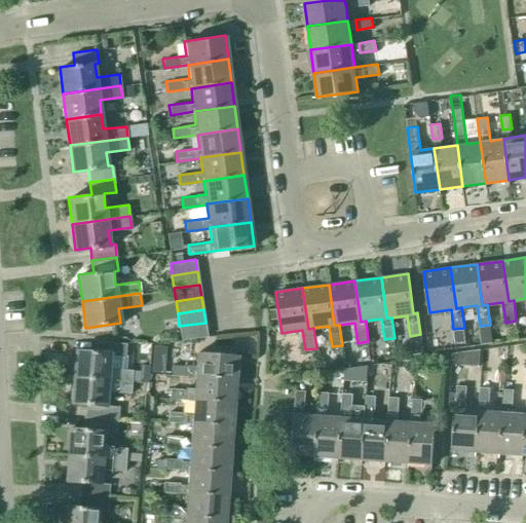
[(205,323),(179,326),(181,339),(207,335),(205,323)]
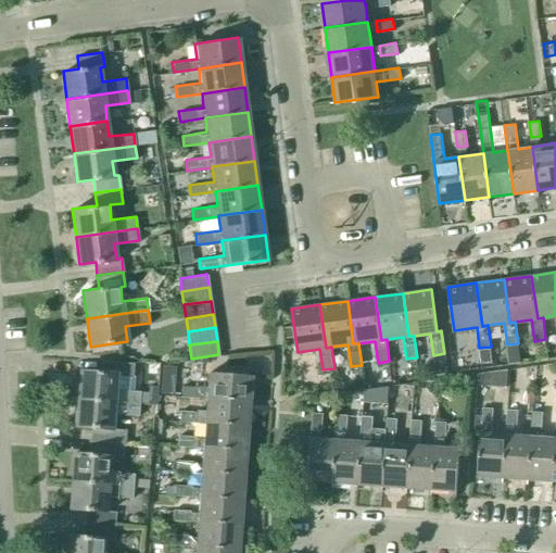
[(77,398),(139,403),(140,390),(115,388),(116,374),(133,375),(134,362),(102,360),(101,372),(79,369),(77,398)]
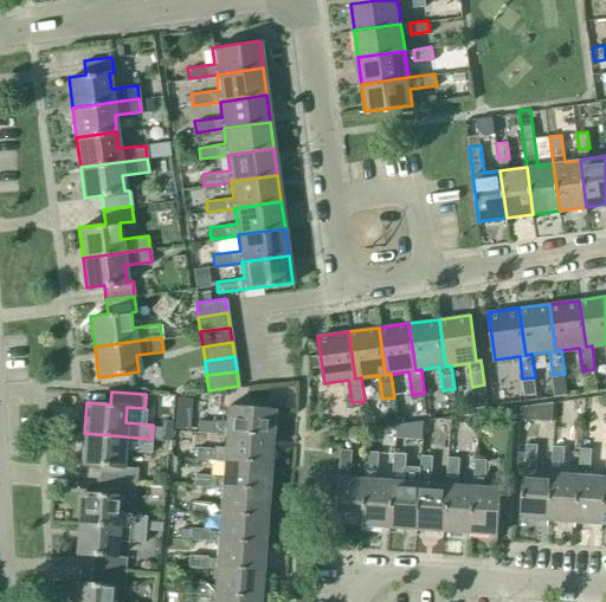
[(225,432),(271,435),(274,408),(226,405),(225,421),(198,419),(197,431),(200,431),(199,440),(214,440),(214,432),(225,433),(225,432)]
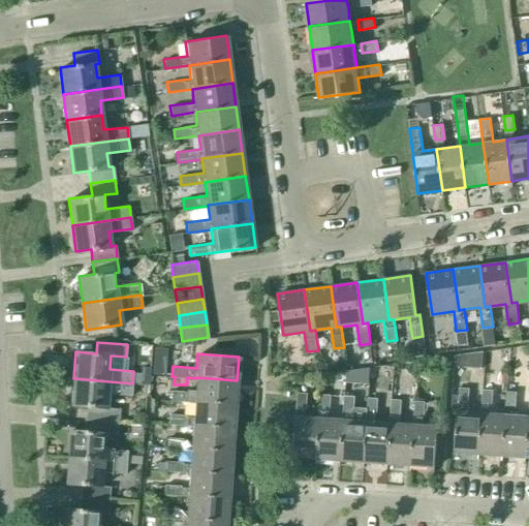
[(236,404),(237,380),(196,377),(196,378),(195,392),(172,390),(170,400),(194,401),(236,404)]
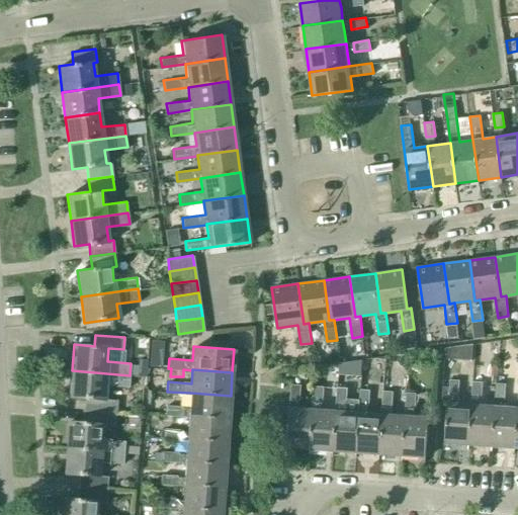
[(128,385),(130,375),(72,370),(70,397),(85,398),(84,410),(108,412),(109,399),(104,398),(106,384),(128,385)]
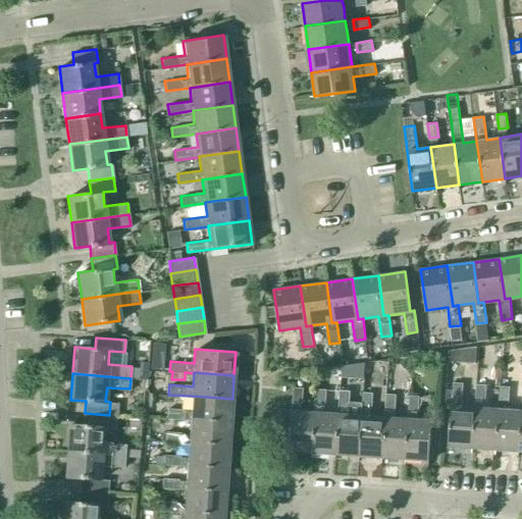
[(475,407),(474,407),(461,406),(463,382),(453,381),(452,405),(451,405),(448,446),(472,448),(475,407)]
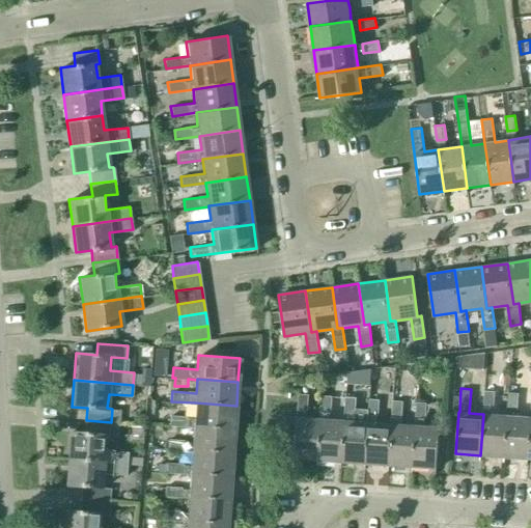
[(506,415),(493,414),(495,391),(484,390),(482,414),(483,414),(480,455),(504,456),(506,415)]
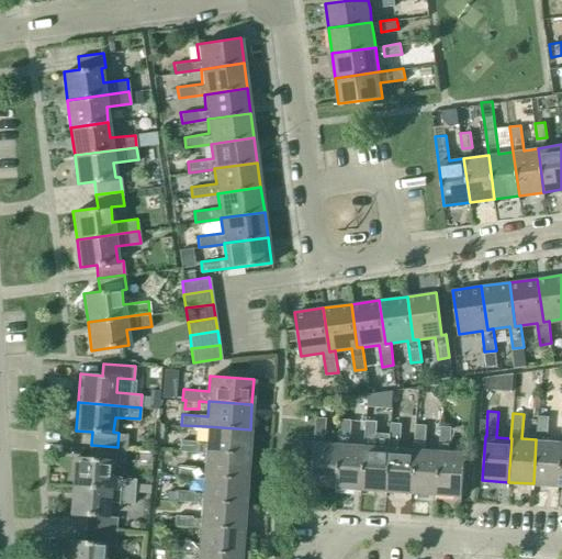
[(561,442),(547,440),(548,415),(538,414),(536,439),(534,483),(558,485),(561,442)]
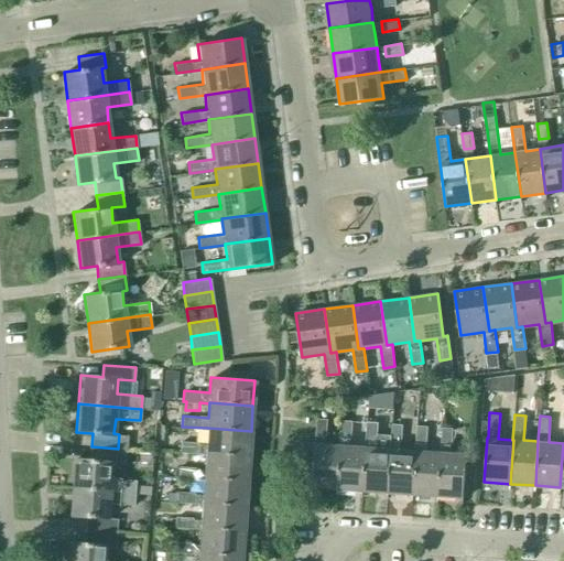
[(340,445),(340,444),(326,444),(327,419),(317,418),(315,443),(312,487),(337,488),(340,445)]
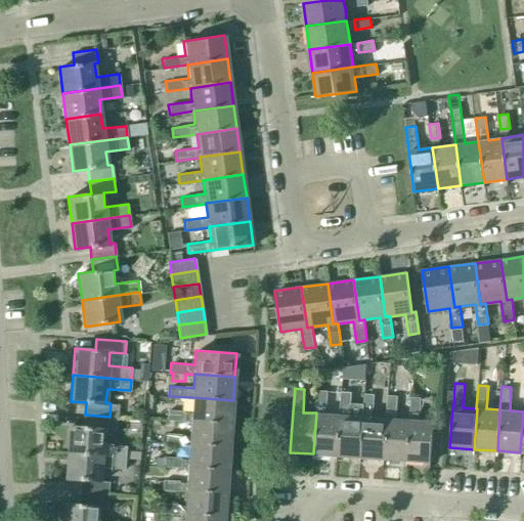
[(340,415),(339,415),(325,414),(328,390),(317,389),(316,413),(316,414),(313,453),(337,456),(340,415)]
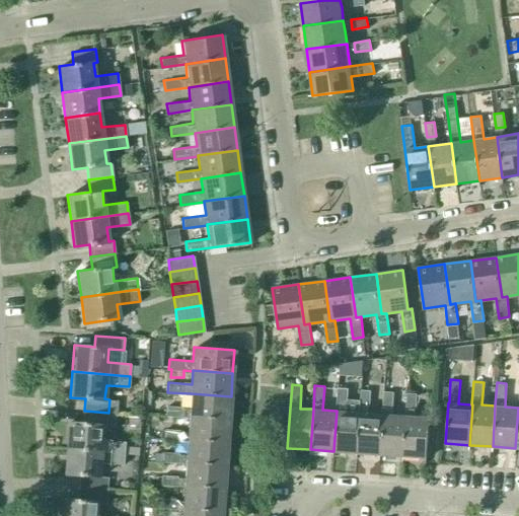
[(356,453),(359,413),(346,412),(348,388),(338,387),(336,411),(337,411),(334,451),(356,453)]
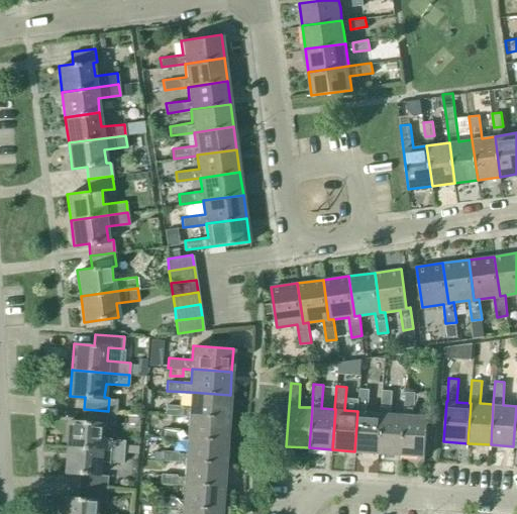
[(381,412),(368,411),(369,388),(359,388),(357,411),(354,451),(378,452),(381,412)]
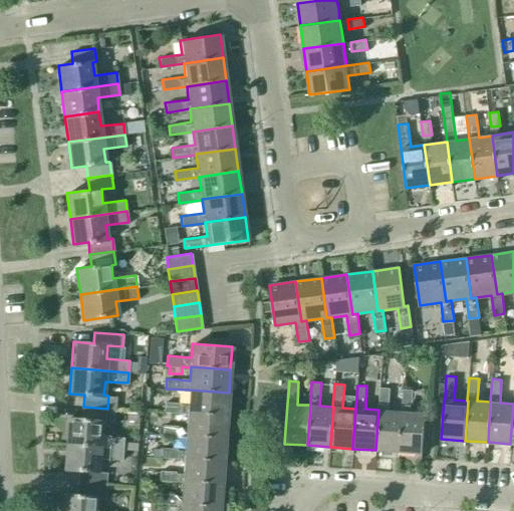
[(402,412),(389,411),(390,388),(380,387),(378,410),(375,450),(399,452),(402,412)]
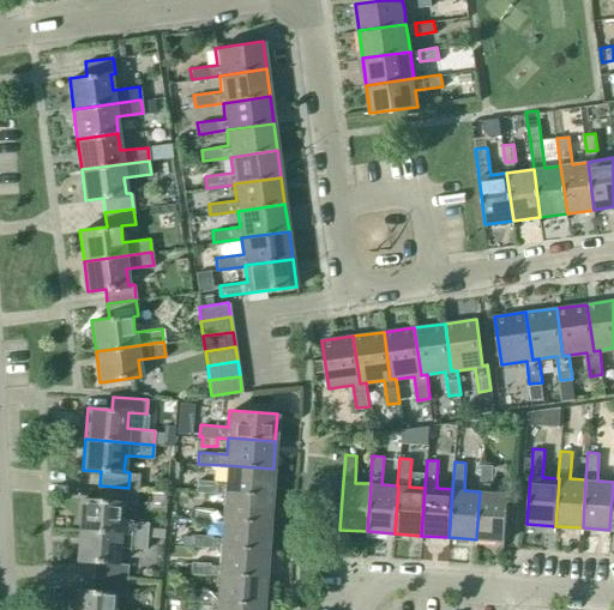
[(480,491),(476,539),(504,542),(507,494),(491,493),(493,465),(481,464),(480,491)]
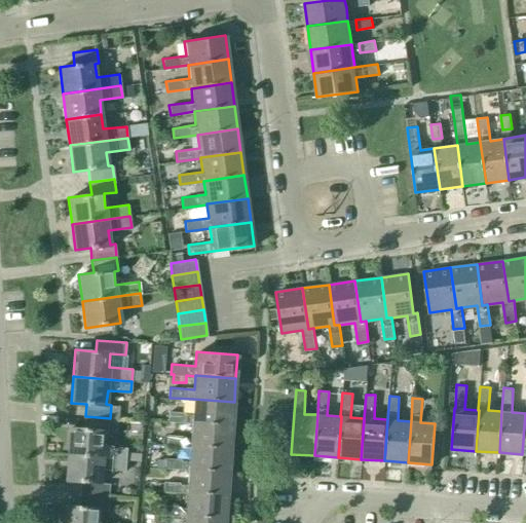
[(232,425),(234,402),(193,399),(192,412),(168,411),(167,420),(191,422),(232,425)]
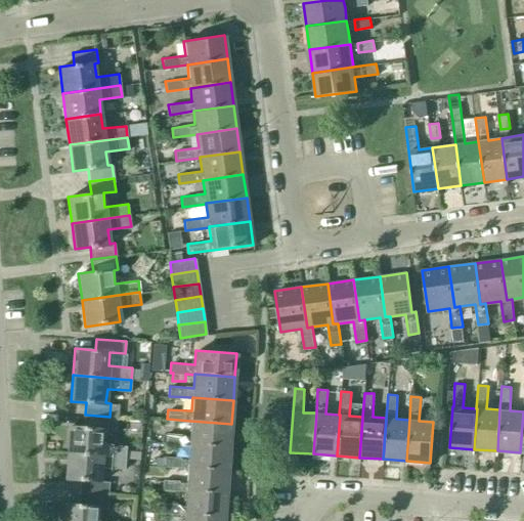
[(108,430),(110,417),(85,415),(84,427),(69,426),(67,452),(125,457),(126,445),(103,443),(104,429),(108,430)]
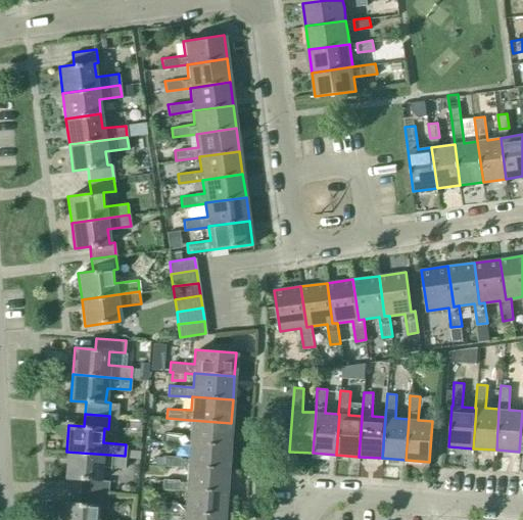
[(229,445),(231,423),(190,420),(189,433),(165,431),(165,441),(189,443),(189,442),(229,445)]
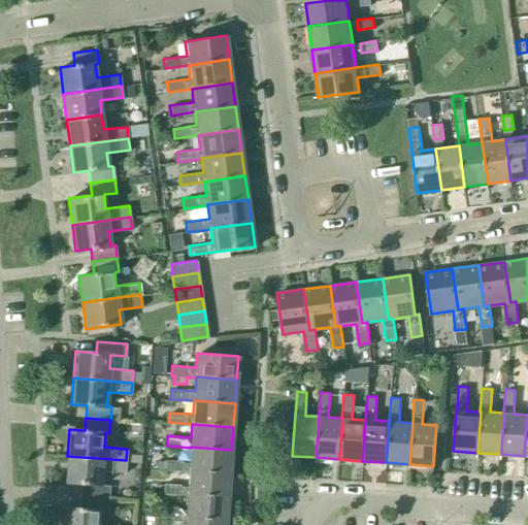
[(230,473),(231,450),(191,447),(191,448),(190,461),(166,459),(165,469),(189,470),(230,473)]
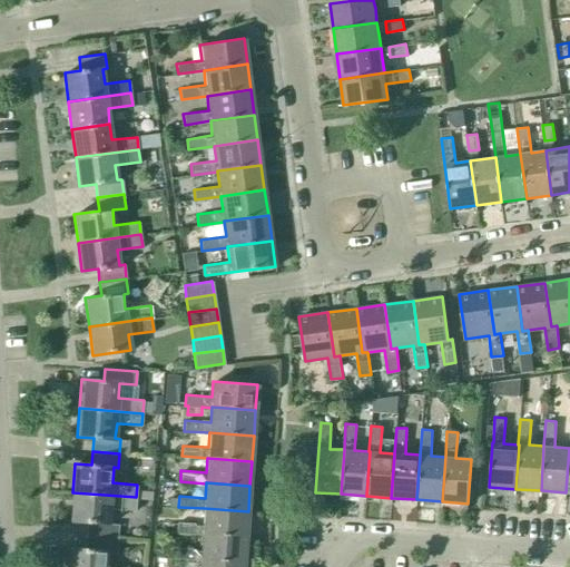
[(135,509),(136,497),(72,492),(70,521),(87,522),(86,536),(117,538),(118,524),(109,522),(110,508),(135,509)]
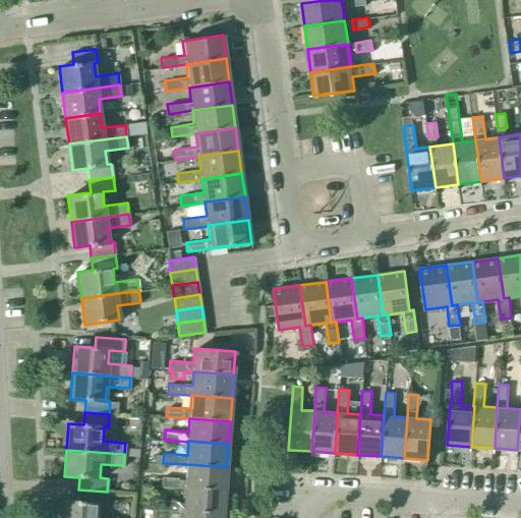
[(225,491),(227,467),(186,464),(185,477),(162,476),(161,485),(184,487),(225,491)]
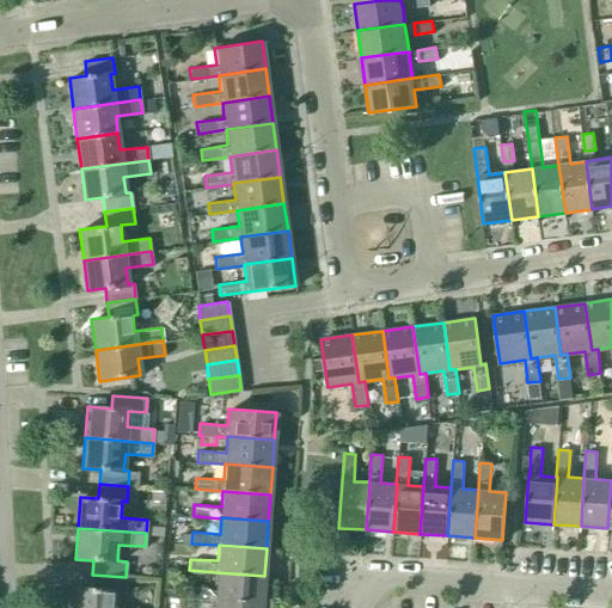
[(262,602),(264,576),(216,572),(215,588),(188,585),(188,597),(215,600),(215,599),(262,602)]
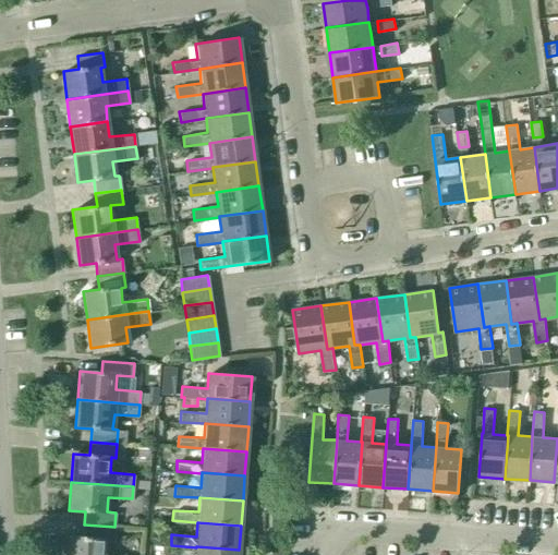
[(113,541),(114,527),(84,525),(83,538),(68,537),(65,554),(106,554),(104,554),(105,540),(113,541)]
